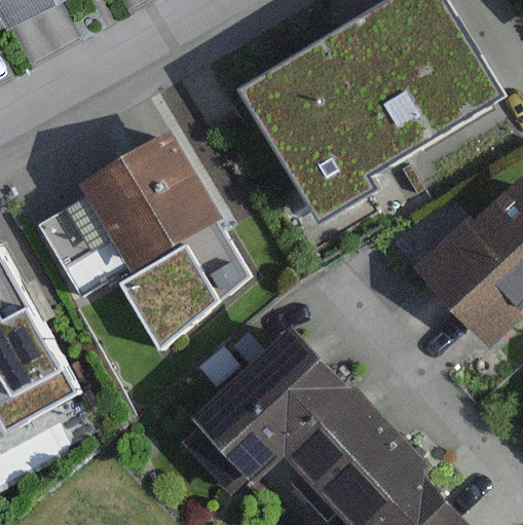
[(0,24),(43,0),(0,0),(0,24)]
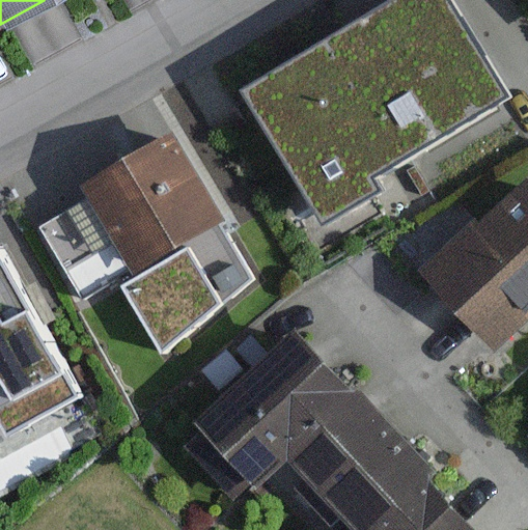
[(508,96),(449,0),(388,0),(239,90),(322,227),(382,191),(374,177),(508,96)]
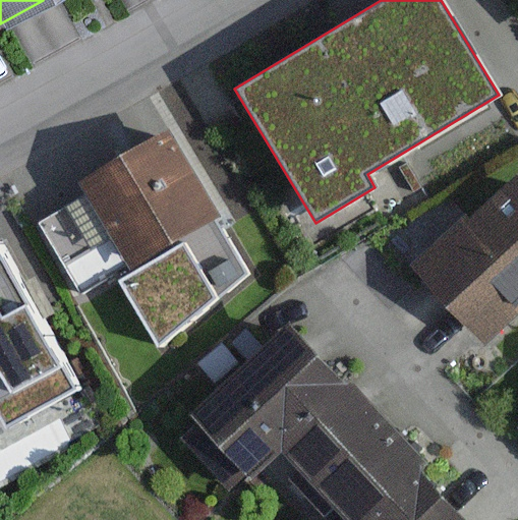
[(130,272),(212,223),(221,218),(168,128),(77,182),(83,194),(35,223),(59,266),(109,236),(130,272)]
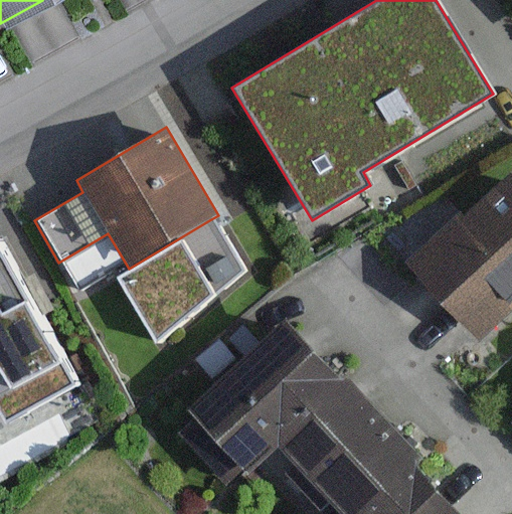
[(414,185),(398,160),(390,166),(405,190),(414,185)]
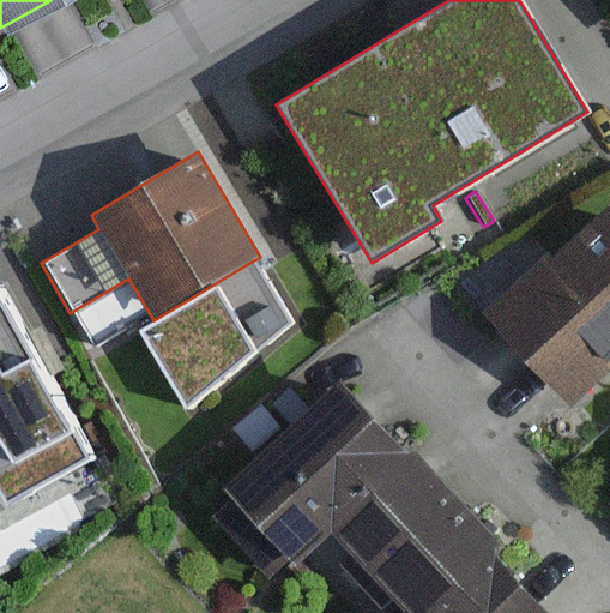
[(571,409),(609,372),(609,206),(608,205),(549,260),(545,256),(481,316),(571,409)]
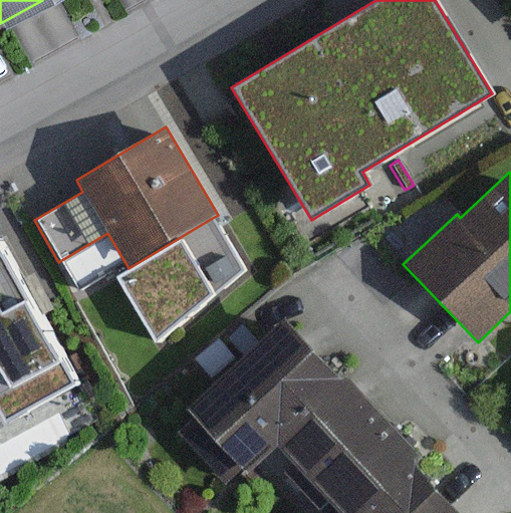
[(209,220),(129,268),(115,275),(156,345),(241,269),(209,220)]
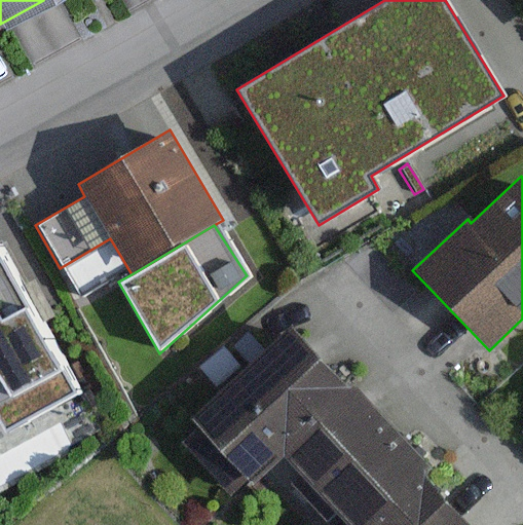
[(78,394),(0,253),(0,429),(3,436),(78,394)]
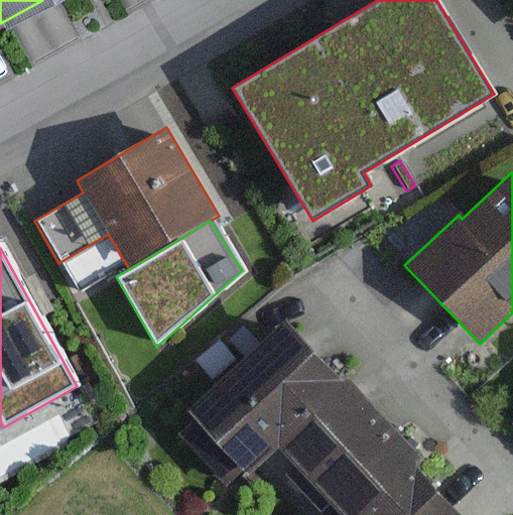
[(346,386),(287,322),(186,413),(193,419),(177,433),(227,488),(242,475),(245,478),(278,447),(294,465),(283,475),(317,512),(329,503),(339,514),(464,514),(413,460),(346,386)]
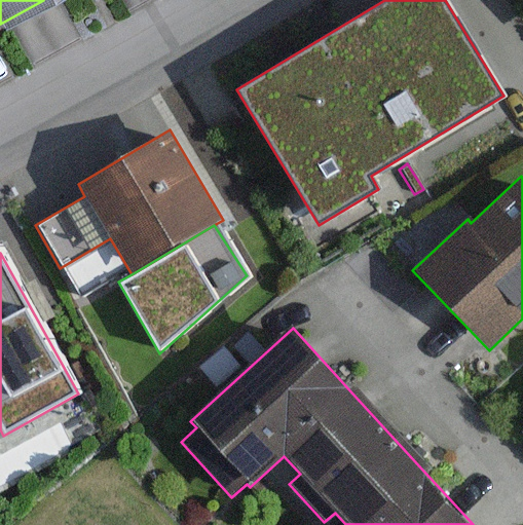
[(247,365),(227,343),(194,373),(214,395),(247,365)]
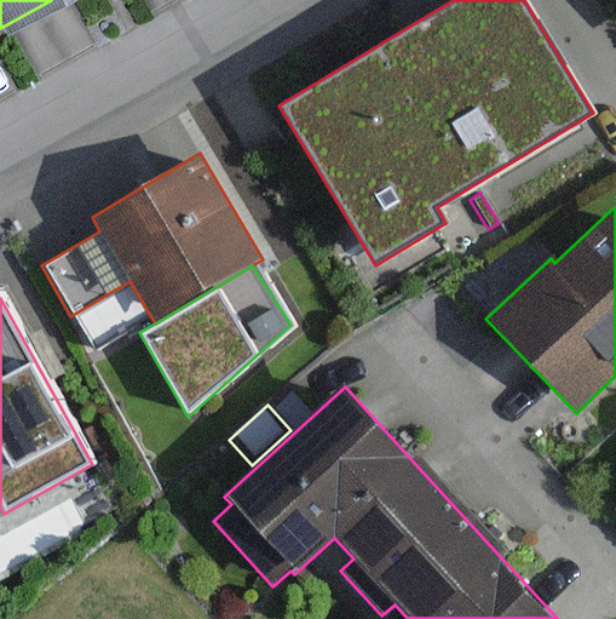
All buildings are outlined.
